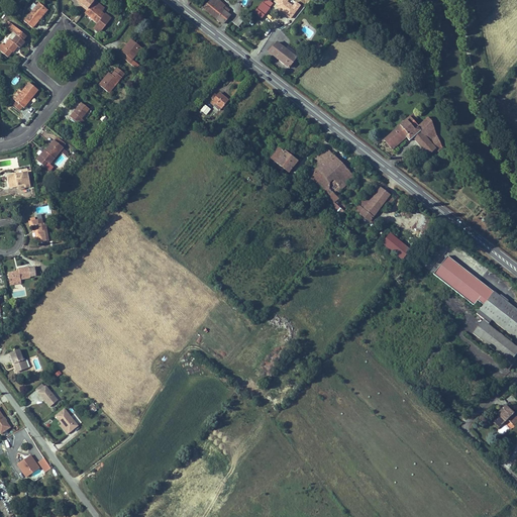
[(94,2),(91,0),(76,0),(81,4),(84,6),(83,7),(87,10),(92,4),(94,2)]
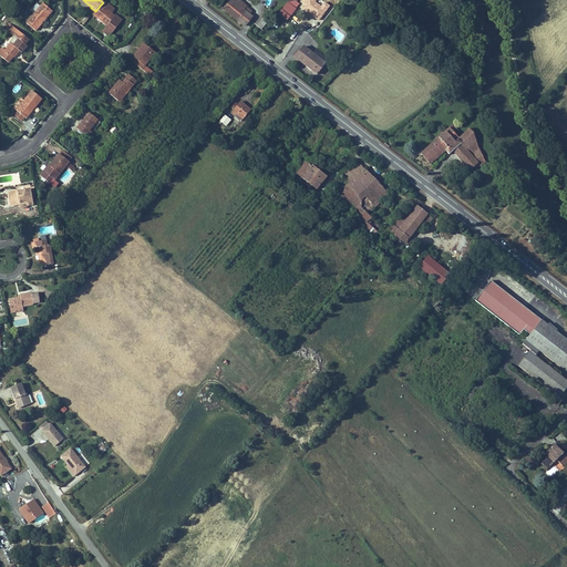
[(243,9),(238,4),(241,1),(239,0),(230,0),(223,9),(235,18),(245,26),(253,17),(243,9)]
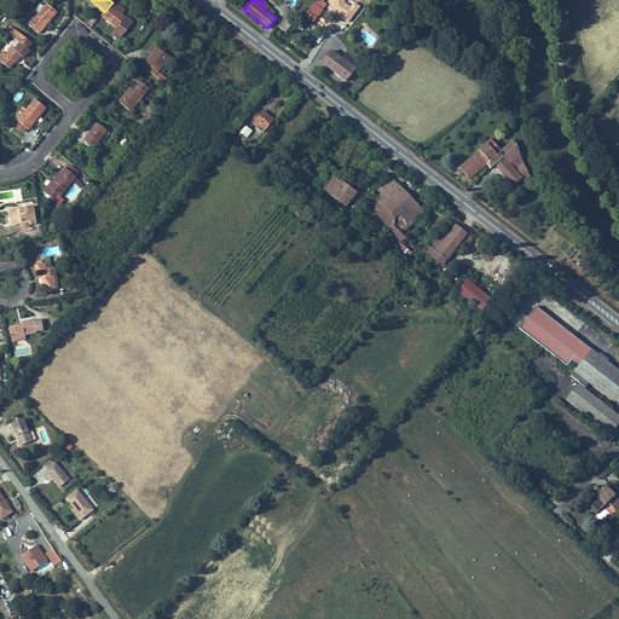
[(314,0),(304,16),(313,23),(328,4),(322,0),(314,0)]
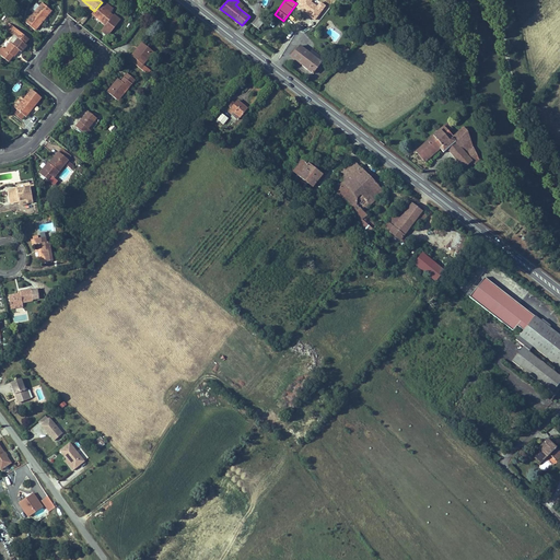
[(41,21),(45,15),(46,18),(51,11),(43,3),(26,23),(35,31),(42,23),(41,21)]
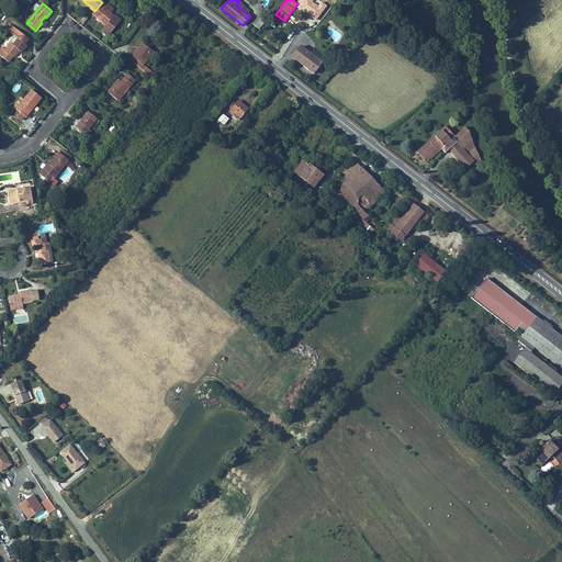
[(111,33),(121,20),(114,15),(111,13),(113,9),(107,3),(103,7),(100,4),(94,11),(92,14),(96,18),(97,17),(101,20),(100,21),(102,22),(107,25),(108,26),(109,27),(108,30),(111,33)]
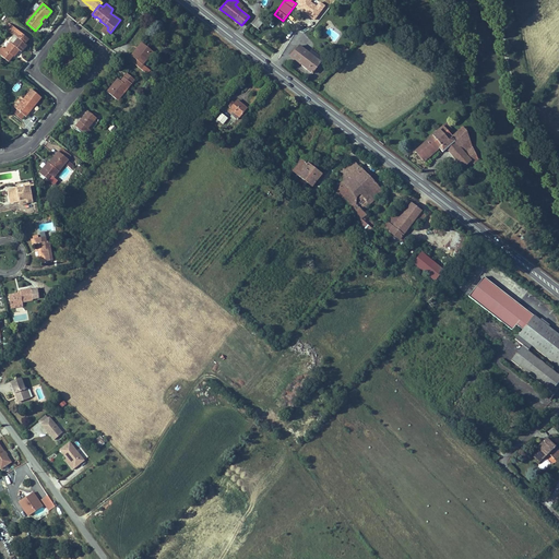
[(258,28),(263,22),(259,18),(253,25),(258,28)]
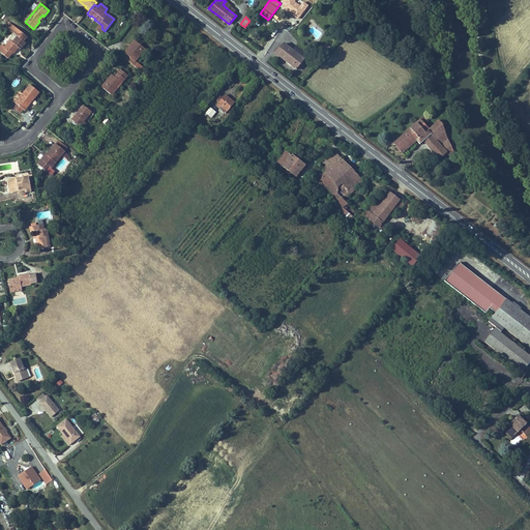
[(11,33),(17,28),(9,22),(5,28),(11,33)]
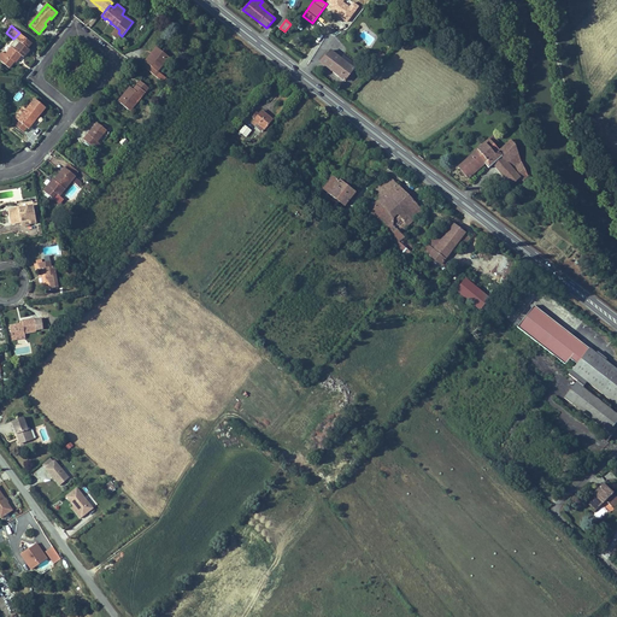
[(122,36),(118,33),(119,30),(118,29),(117,28),(111,34),(118,40),(122,36)]
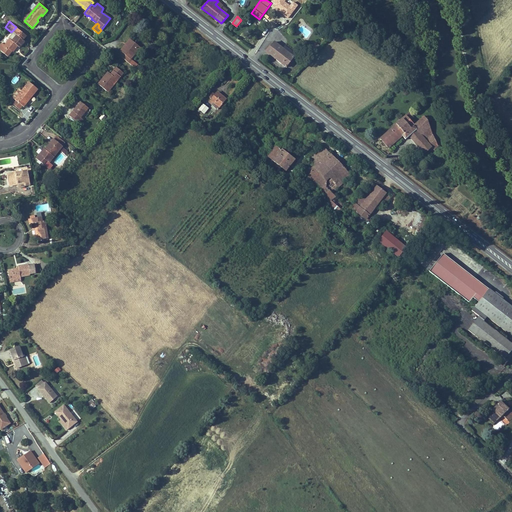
[(24,41),(23,40),(26,36),(16,27),(11,32),(12,33),(12,32),(13,33),(9,39),(10,40),(5,46),(2,43),(0,45),(0,50),(8,57),(12,51),(11,51),(16,45),(18,46),(19,48),(21,45),(24,41)]
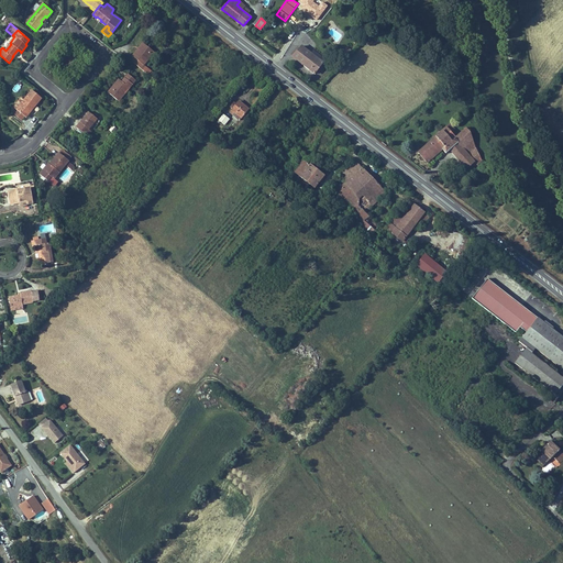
[(134,57),(145,45),(143,43),(132,56),(134,57)]
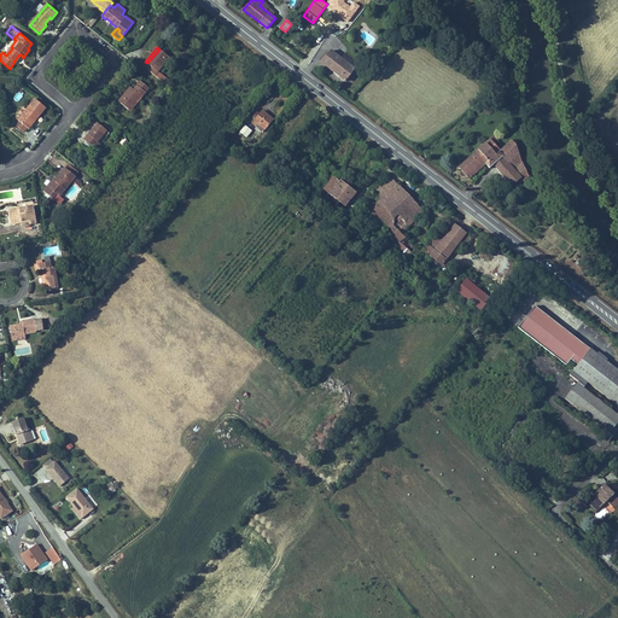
[(157,71),(169,57),(159,50),(147,63),(144,68),(165,85),(169,81),(157,71)]
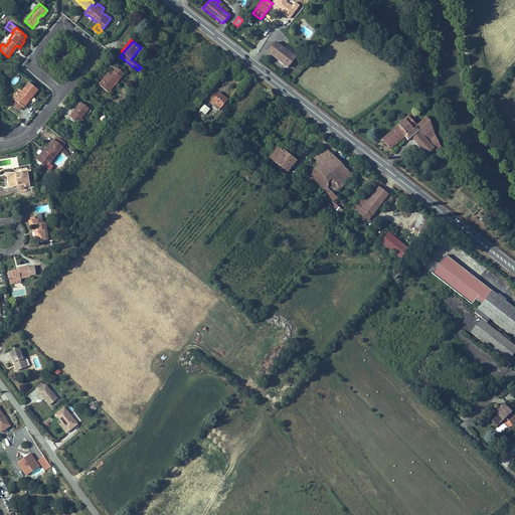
[(296,57),(276,42),(267,51),(277,59),(288,67),(296,57)]
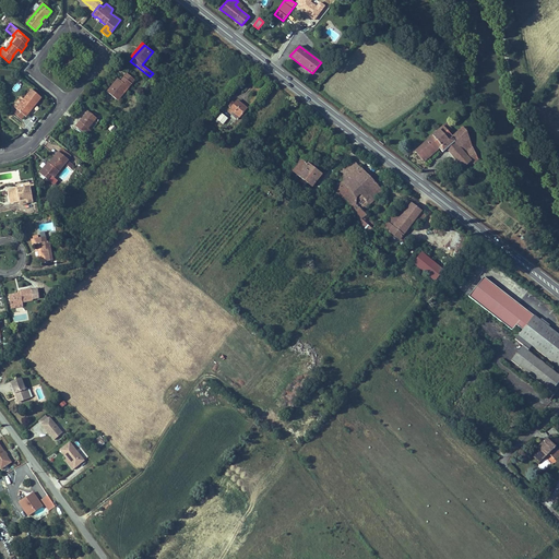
[(343,57),(348,50),(345,47),(340,54),(343,57)]
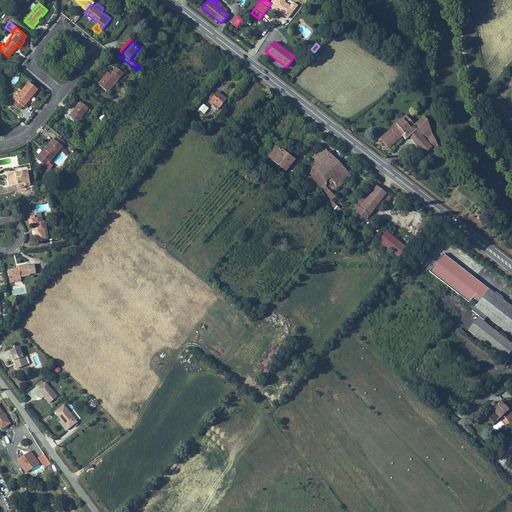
[(64,62),(68,56),(65,53),(60,59),(64,62)]
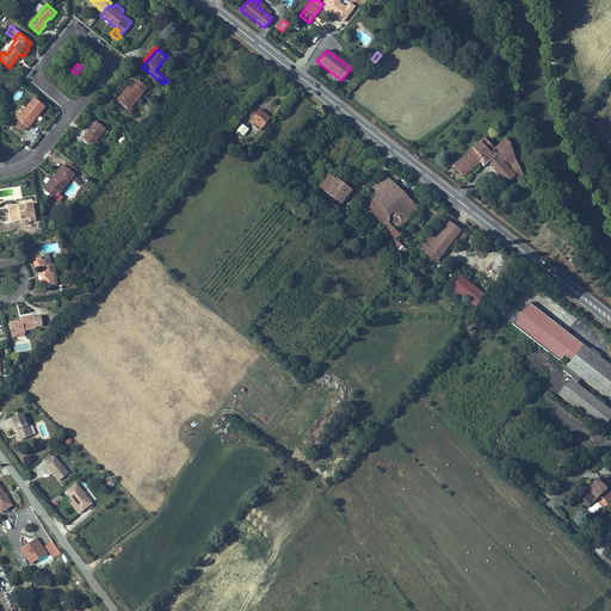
[(129,110),(147,87),(139,80),(135,85),(140,88),(136,92),(131,88),(129,86),(124,92),(117,100),(129,110)]
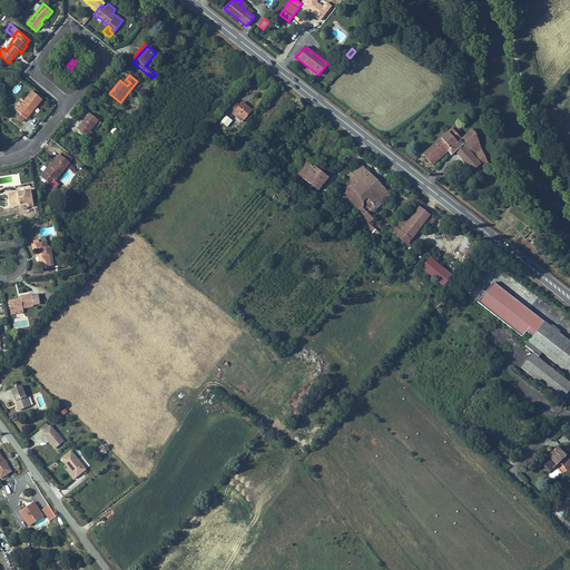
[(33,110),(42,99),(32,91),(23,101),(17,110),(17,111),(18,112),(25,118),(27,119),(30,116),(29,115),(31,112),(32,110),(33,110)]
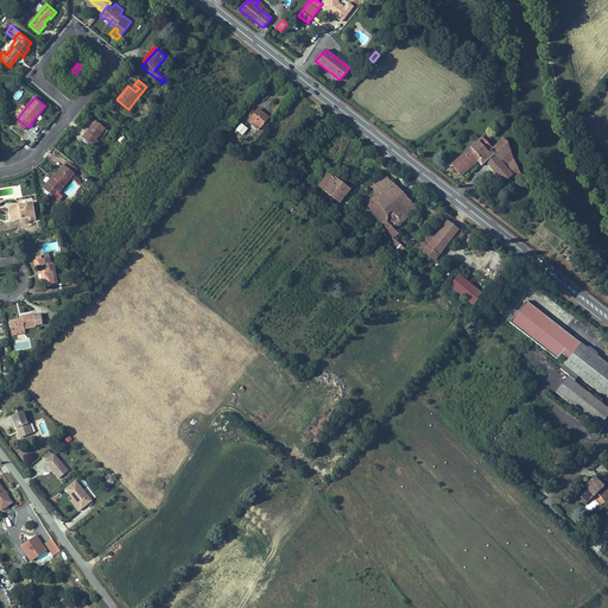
[(18,118),(25,108),(23,106),(16,115),(18,118)]
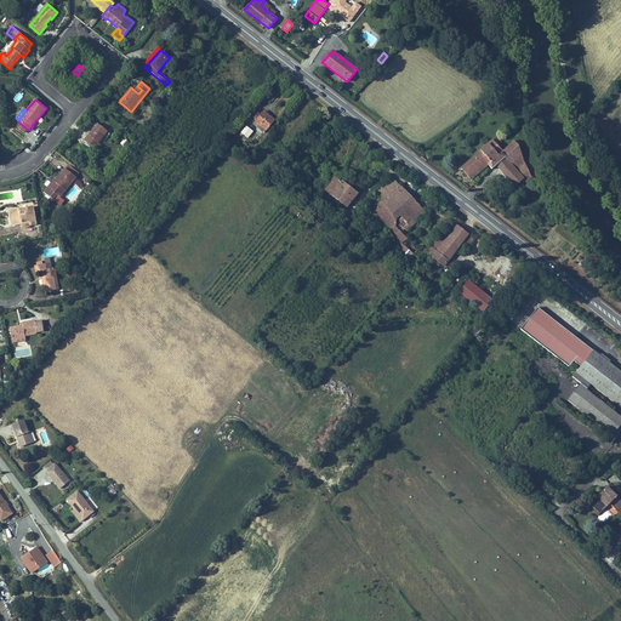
[(266,130),(274,120),(263,112),(261,115),(258,113),(255,118),(257,120),(254,124),(257,126),(258,124),(260,125),(260,126),(261,129),(262,127),(266,130)]
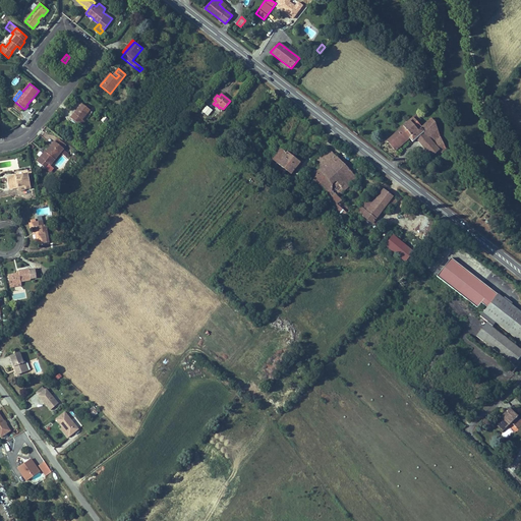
[(82,120),(91,111),(81,104),(74,113),(70,117),(80,126),(84,122),(82,120)]
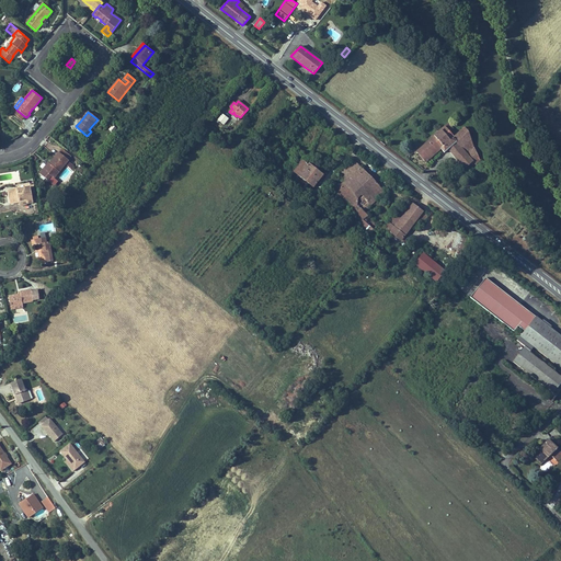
[(443,155),(448,150),(455,144),(457,145),(469,134),(460,112),(414,153),(424,164),(439,150),(443,155)]
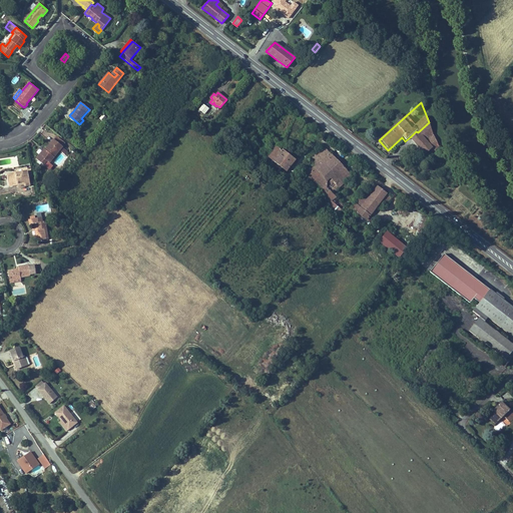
[(204,114),(208,108),(203,104),(199,109),(204,114)]
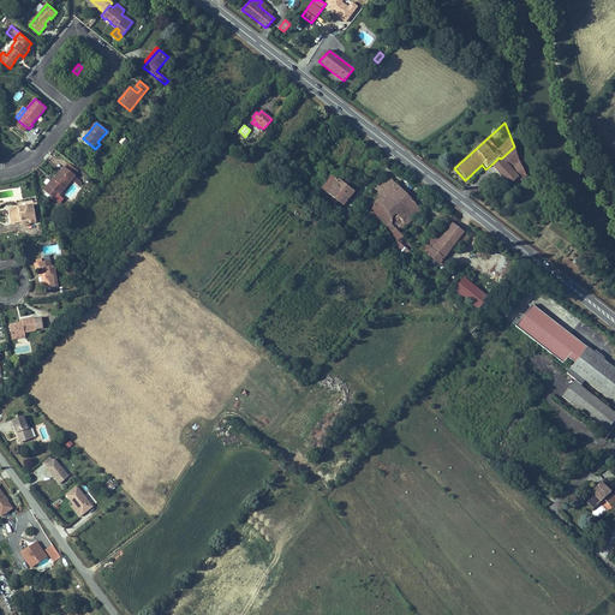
[(499,157),(491,165),(499,173),(503,169),(511,177),(523,166),(514,147),(501,159),(499,157)]
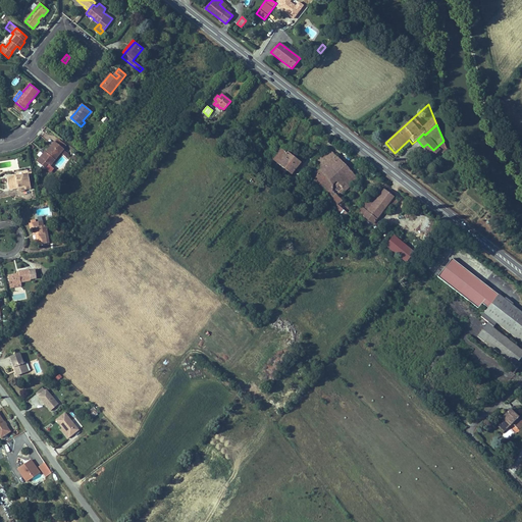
[(427,144),(423,147),(435,161),(449,149),(448,147),(444,141),(433,150),(427,144)]
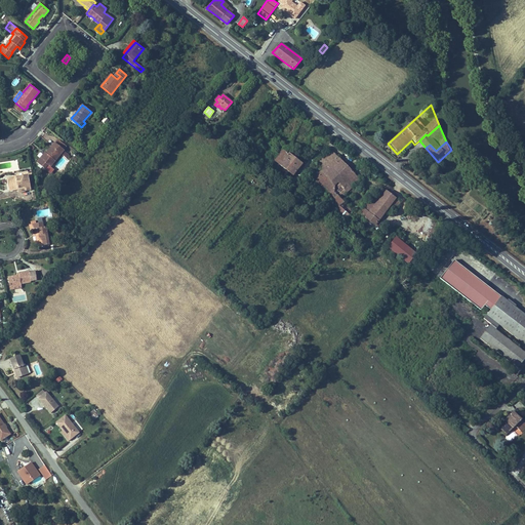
[(43,155),(37,162),(39,164),(38,166),(41,168),(42,167),(45,169),(48,165),(50,161),(53,163),(61,154),(64,151),(65,150),(54,143),(49,149),(46,153),(44,156),(43,155)]
